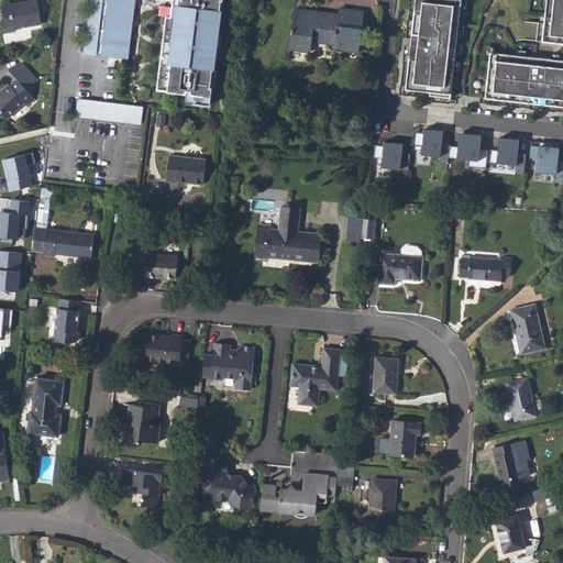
[(101,55),(129,58),(134,0),(172,0),(170,19),(165,19),(156,90),(188,94),(188,91),(194,91),(192,95),(213,97),(214,87),(223,0),(90,0),(85,53),(97,54),(97,52),(101,52),(101,55)]
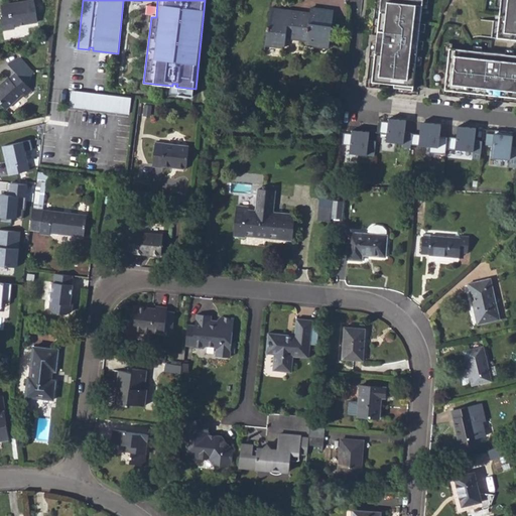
[(421,0),(379,0),(375,43),(371,83),(393,85),(393,88),(412,90),(421,0)]
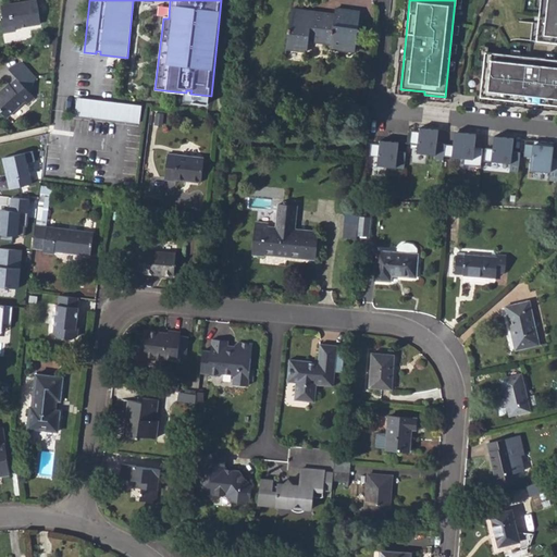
[(556,0),(540,0),(535,41),(556,42),(556,0)]
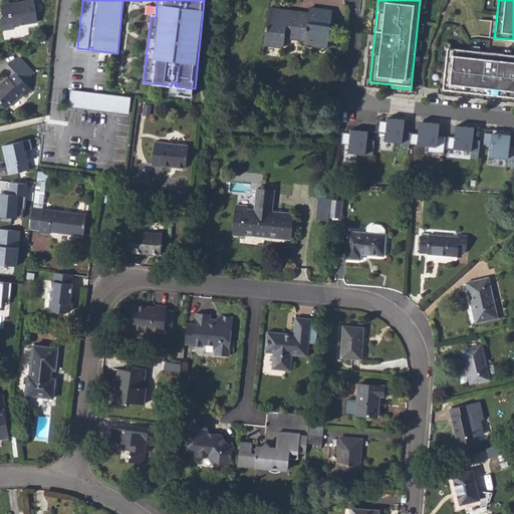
[(1,19),(2,30),(15,28),(15,25),(37,22),(34,1),(2,5),(3,15),(1,19)]
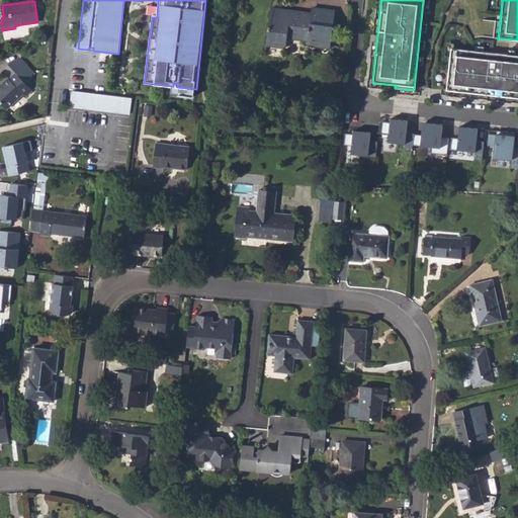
[(266,46),(285,49),(287,38),(307,40),(307,46),(330,49),(335,11),(326,10),(324,25),(310,23),(311,14),(304,13),(304,16),(289,14),(289,11),(270,8),(266,46)]
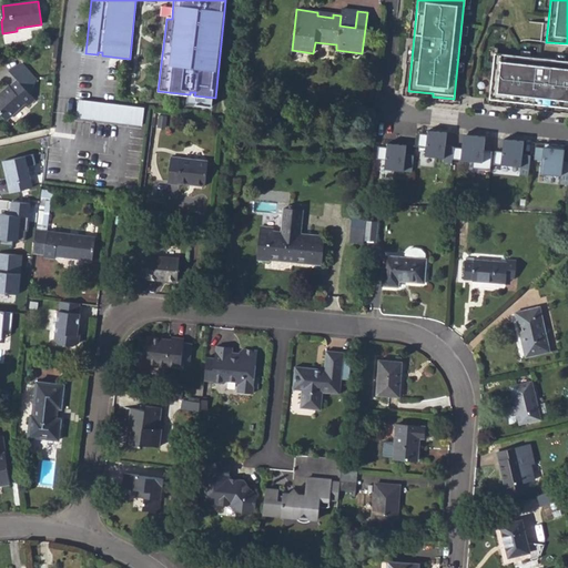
[(341,16),(340,26),(355,28),(357,11),(342,9),(341,16)]
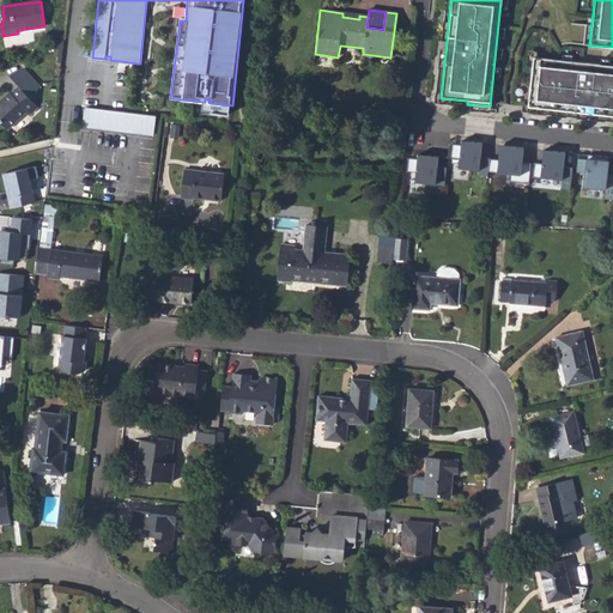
[(612,66),(533,58),(527,108),(578,113),(612,116),(612,66)]
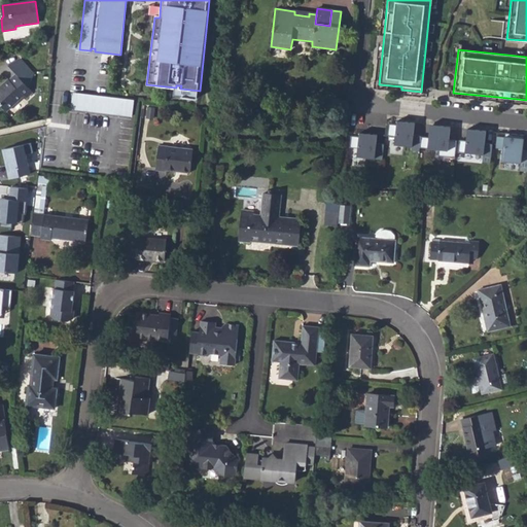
[(6,63),(14,71),(28,85),(35,71),(21,59),(6,63)]
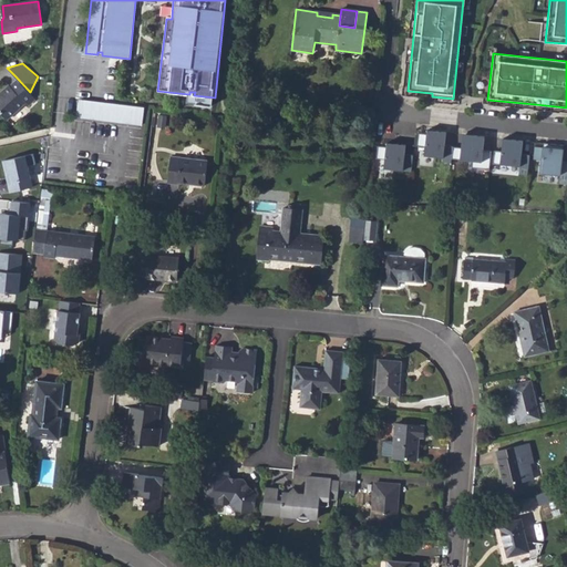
[(0,91),(0,110),(1,111),(9,119),(26,102),(28,104),(35,98),(30,92),(16,76),(9,83),(7,82),(6,83),(0,88),(2,90),(0,91)]
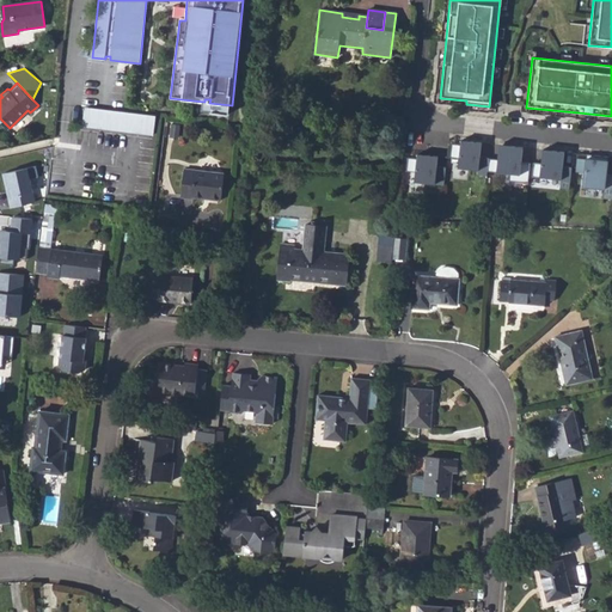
[(86,108),(84,126),(153,135),(155,116),(86,108)]
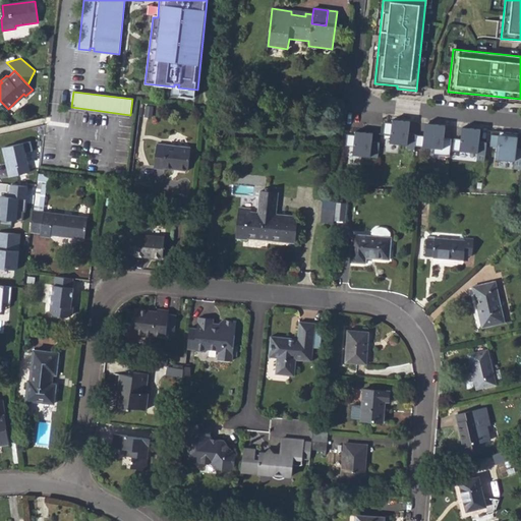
[(381,125),(380,133),(382,133),(384,122),(391,123),(392,119),(382,118),(381,125)]
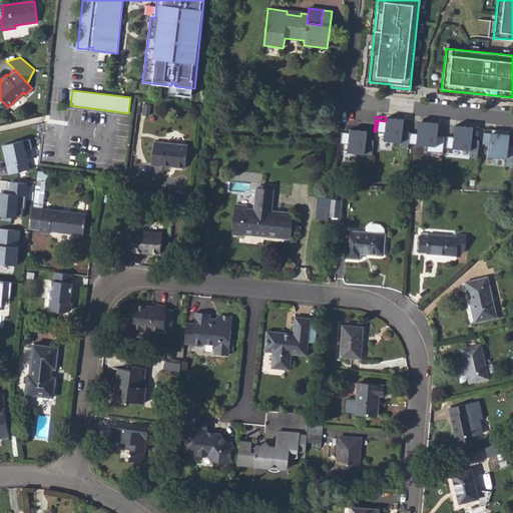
[(378,120),(376,131),(384,132),(383,140),(400,142),(399,145),(407,146),(408,143),(409,132),(409,131),(402,131),(403,119),(395,118),(386,117),(385,121),(378,120)]
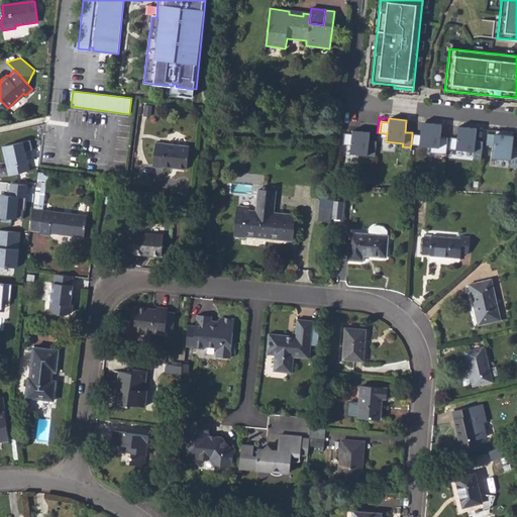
[(446,148),(447,137),(439,136),(441,124),(431,123),(421,122),(419,134),(412,133),(411,144),(430,146),(429,151),(445,153),(446,148)]
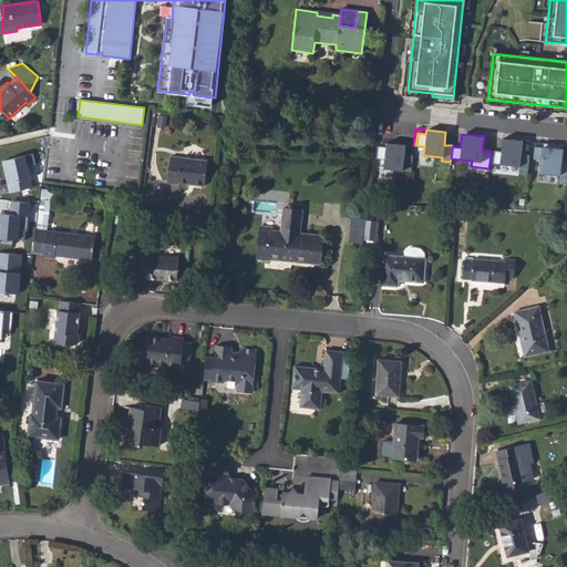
[(511,140),(502,138),(501,151),(493,151),(492,163),(519,166),(518,174),(527,174),(528,158),(529,154),(521,153),(523,141),(511,140)]
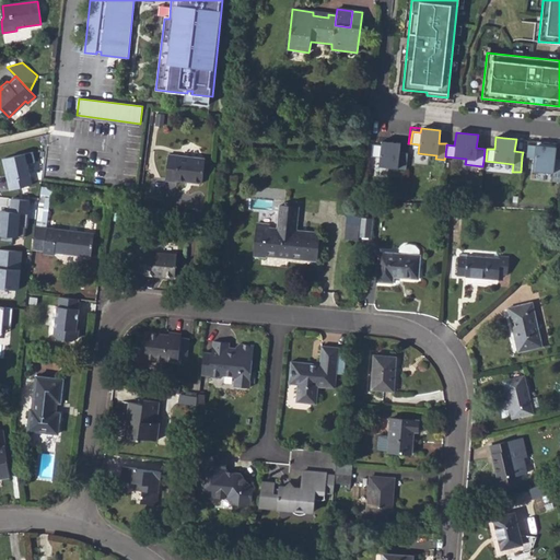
[(381,144),(381,141),(368,139),(365,155),(371,156),(372,143),(381,144)]
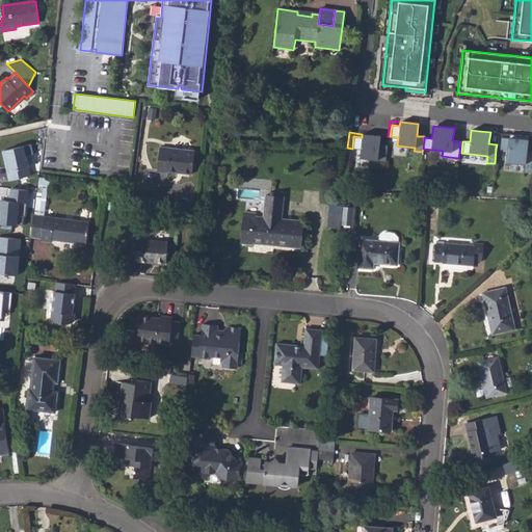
[(497,144),(496,149),(500,149),(501,137),(509,138),(509,134),(498,132),(497,144)]
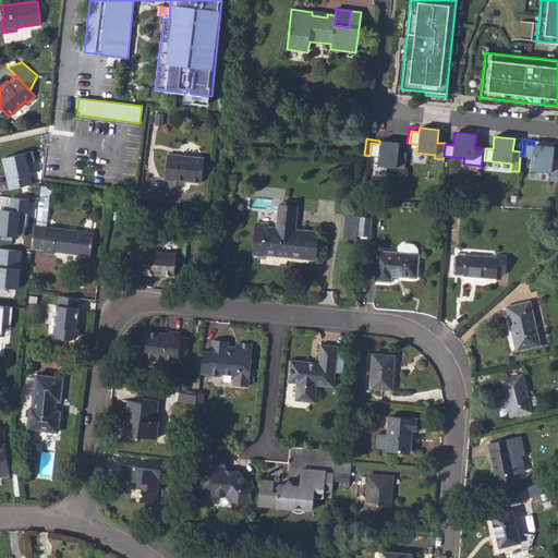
[(370,156),(378,157),(377,165),(403,168),(405,153),(397,152),(398,142),(379,141),(379,144),(371,143),(370,156)]
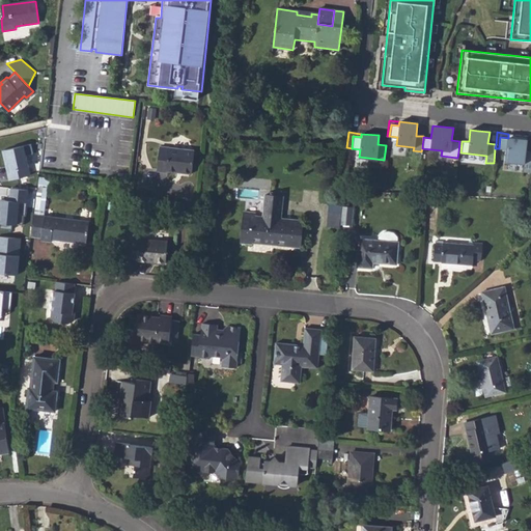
[(500,137),(499,148),(506,149),(505,161),(524,164),(523,171),(530,172),(530,150),(526,150),(527,136),(519,135),(508,134),(508,138),(500,137)]
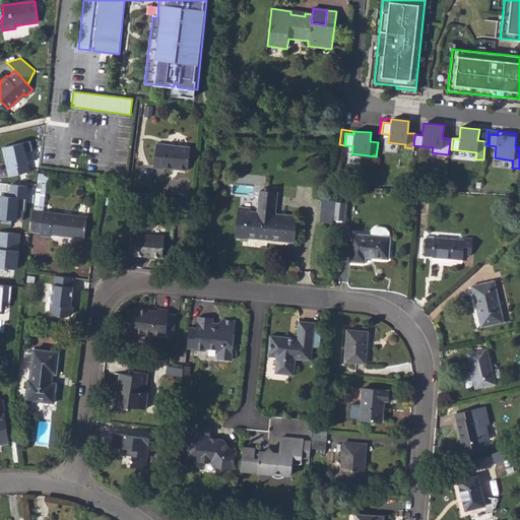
[(24,142),(2,147),(8,177),(30,171),(24,142)]
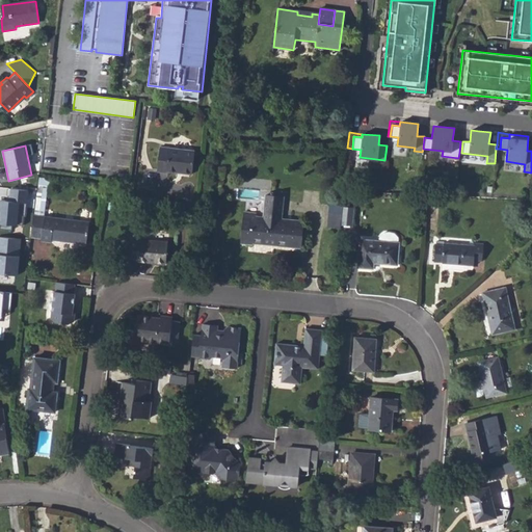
[(157,171),(167,173),(167,170),(192,174),(195,151),(160,147),(157,171)]
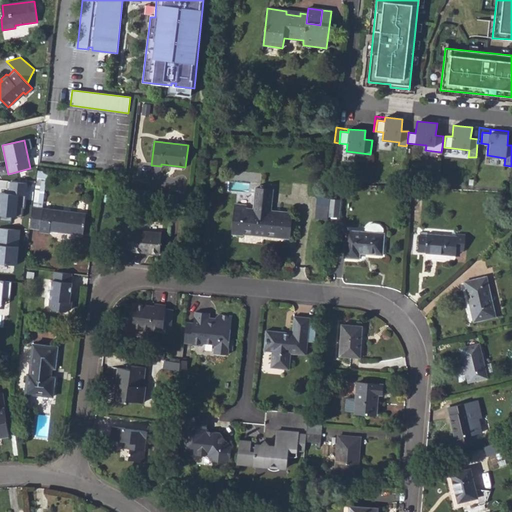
[(37,181),(43,182),(45,170),(38,169),(37,181)]
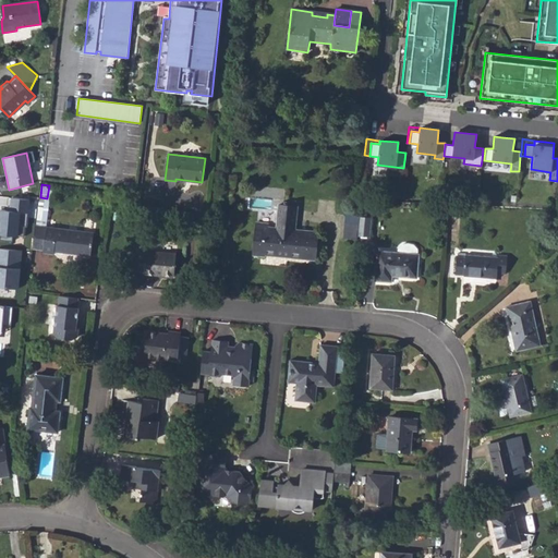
[(11,210),(0,209),(0,234),(20,235),(21,213),(29,213),(31,198),(12,197),(11,210)]
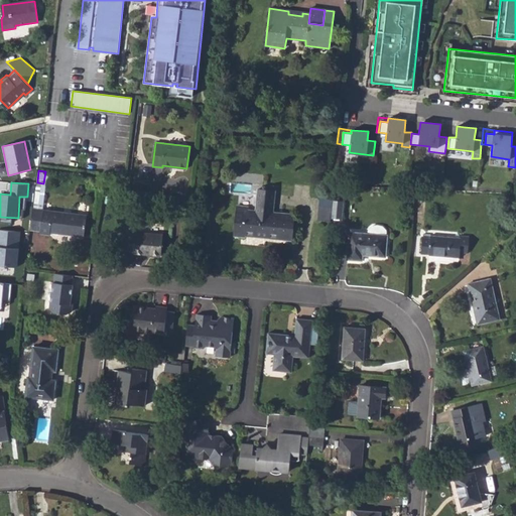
[(237,208),(234,236),(245,237),(245,236),(245,233),(267,235),(267,238),(292,240),(294,215),(273,213),(275,190),(258,189),(256,210),(255,213),(248,213),(249,209),(237,208)]
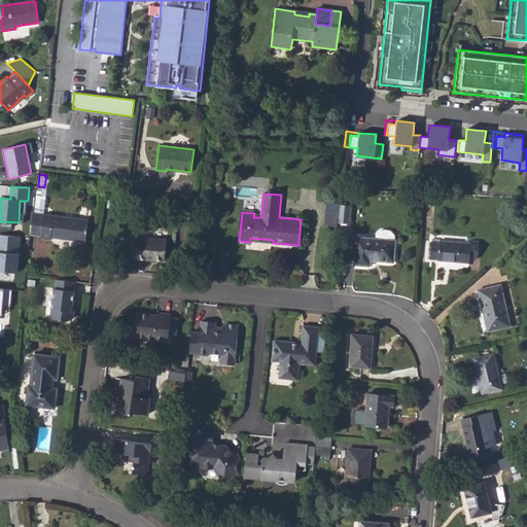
[(337,221),(348,222),(350,204),(339,203),(337,221)]
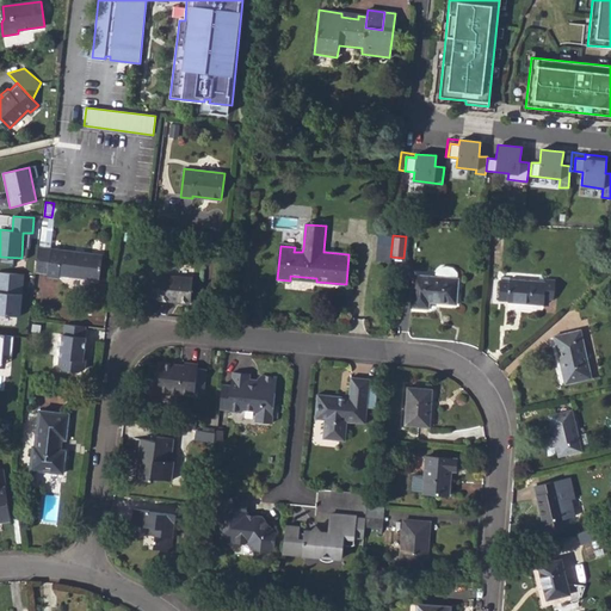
[(105,241),(97,240),(96,251),(104,251),(105,241)]
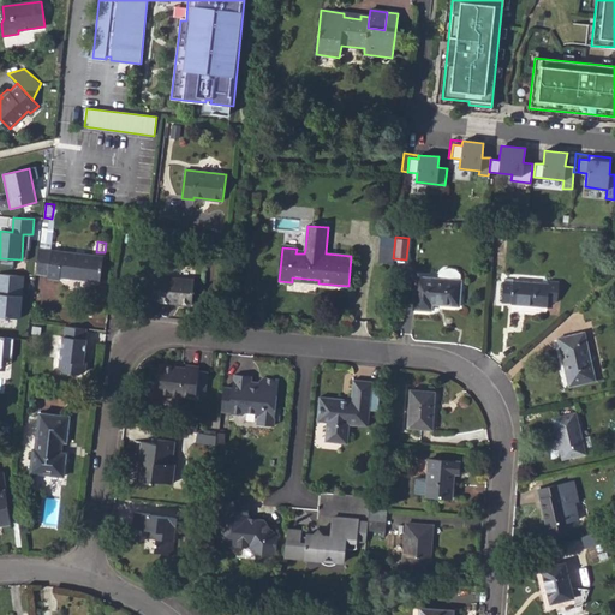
[(35,274),(47,275),(47,279),(60,280),(60,278),(100,282),(103,256),(39,248),(37,262),(35,274)]
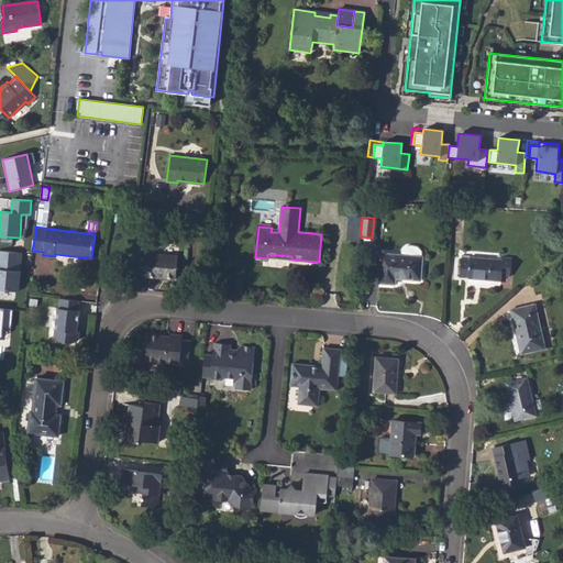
[(401,255),(422,256),(422,254),(421,250),(418,246),(415,245),(410,245),(407,246),(404,249),(401,253),(401,255)]
